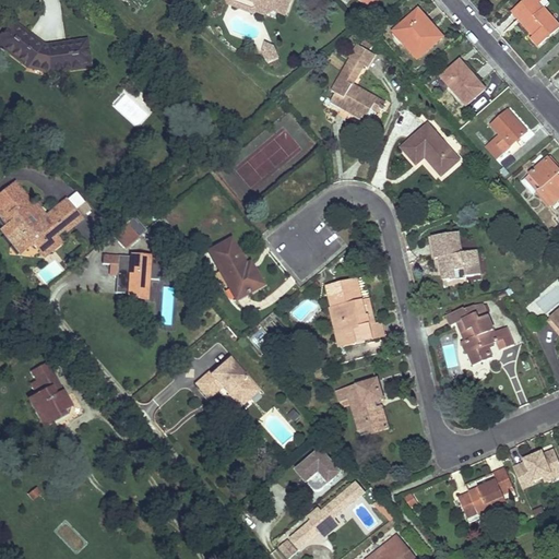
[(249,11),(257,11),(252,2),(248,0),(235,0),(234,1),(233,0),(227,0),(228,3),(249,11)]
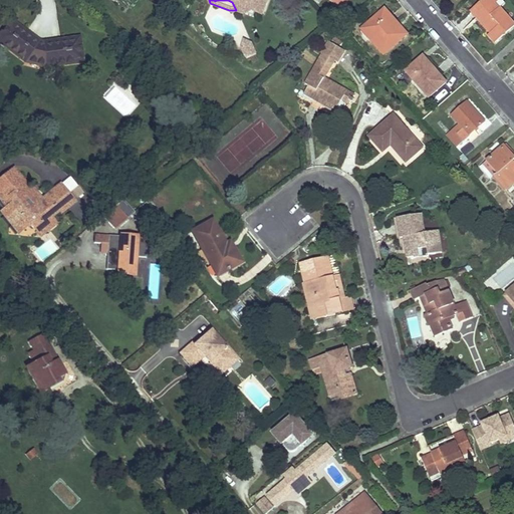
[(262,14),(267,0),(214,0),(215,1),(216,0),(228,0),(232,2),(236,10),(244,13),(251,10),(262,14)]
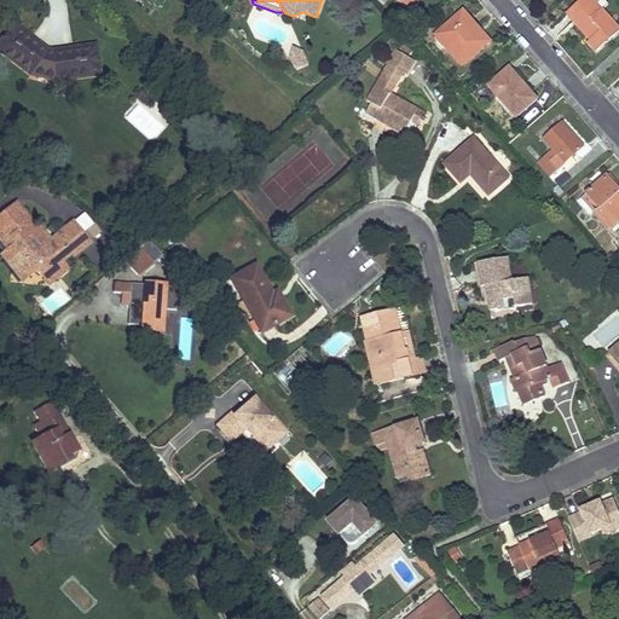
[(618,29),(618,28),(602,9),(600,11),(590,0),(583,0),(571,11),(578,18),(579,17),(583,22),(579,24),(593,40),(589,42),(596,51),(618,29)]
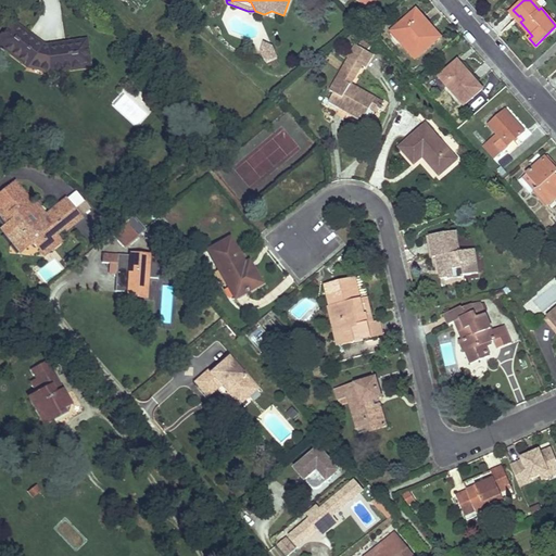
[(542,0),(530,0),(539,10),(541,8),(545,3),(542,0)]
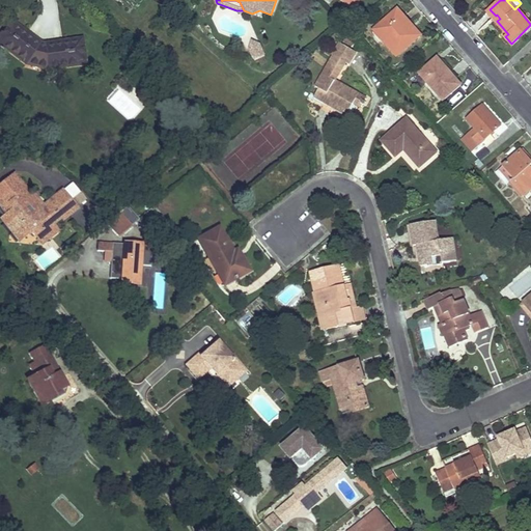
[(397,9),(378,27),(389,39),(385,44),(397,57),(417,39),(404,26),(409,23),(397,9)]
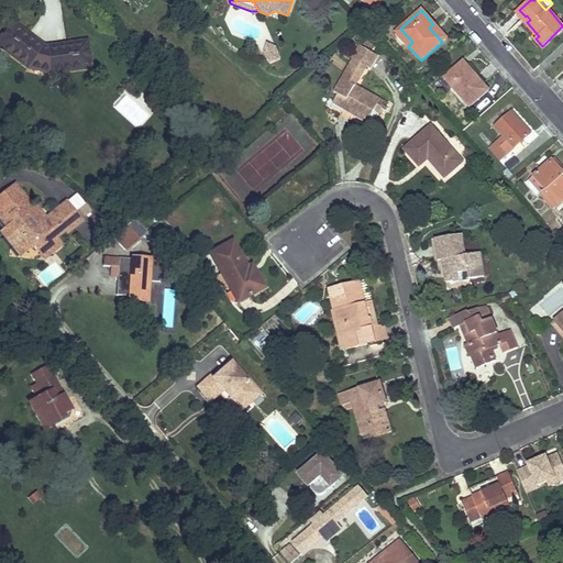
[(517,12),(527,22),(530,20),(527,15),(526,17),(519,10),(517,12)]
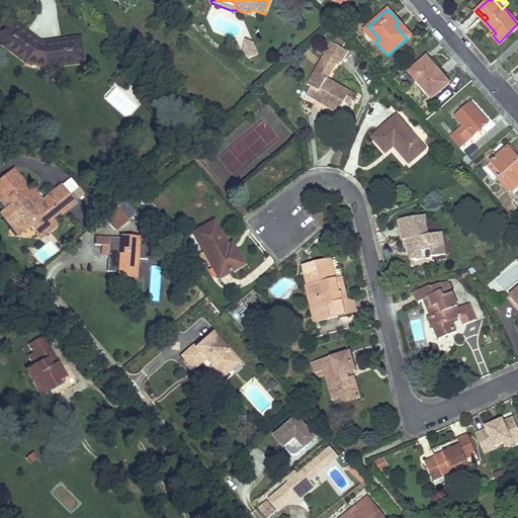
[(39,42),(11,21),(0,35),(0,41),(26,62),(28,58),(46,63),(47,67),(82,61),(79,38),(44,44),(39,42)]
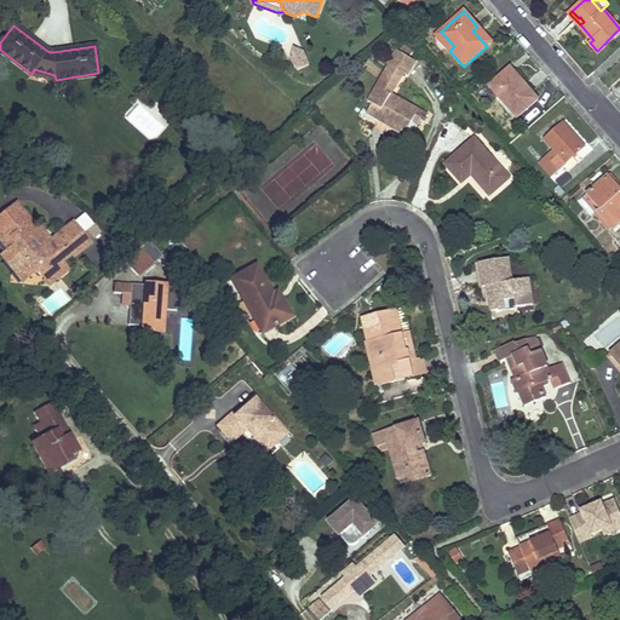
[(492,41),(477,27),(472,30),(487,46),(492,41)]
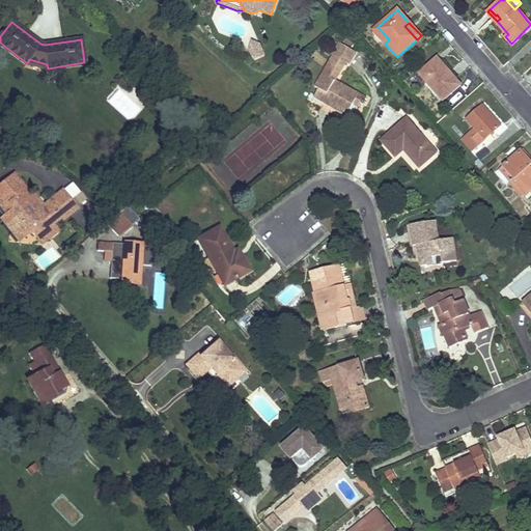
[(389,39),(378,27),(373,30),(385,44),(389,39)]
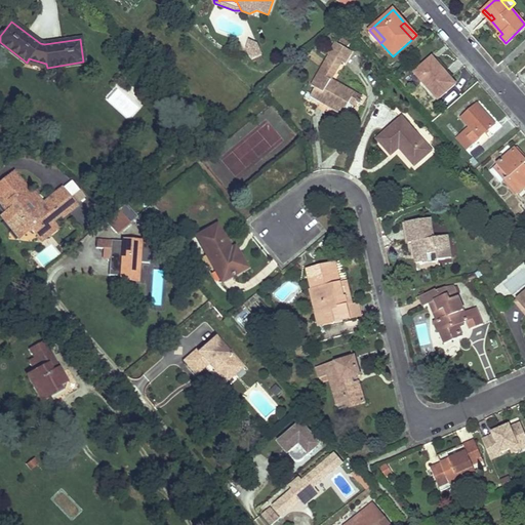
[(340,38),(339,41),(348,46),(350,43),(340,38)]
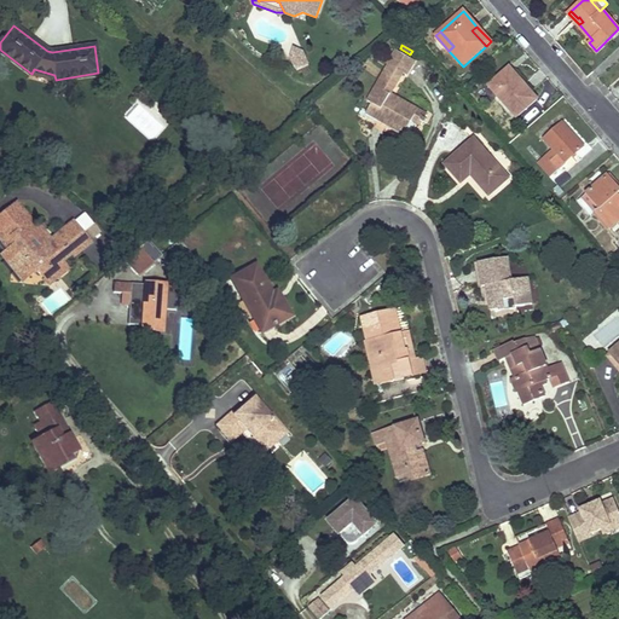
[(296,73),(310,65),(301,47),(288,53),(296,73)]
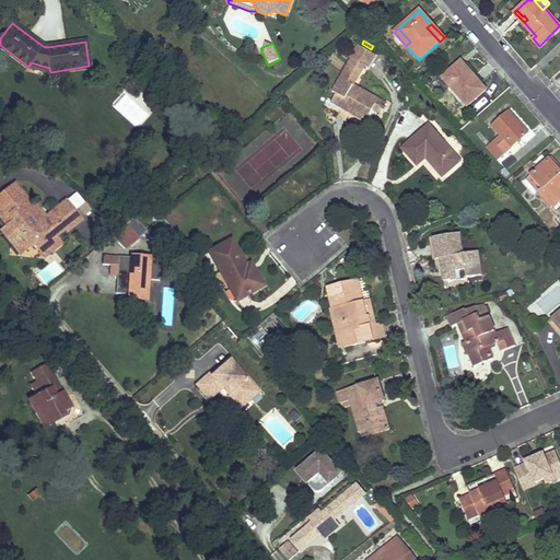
[(337,94),(331,102),(342,108),(345,105),(352,109),(350,113),(365,121),(373,108),(381,113),(386,104),(378,100),(353,85),(364,66),(368,68),(375,55),(358,45),(350,58),(351,59),(333,92),(337,94)]
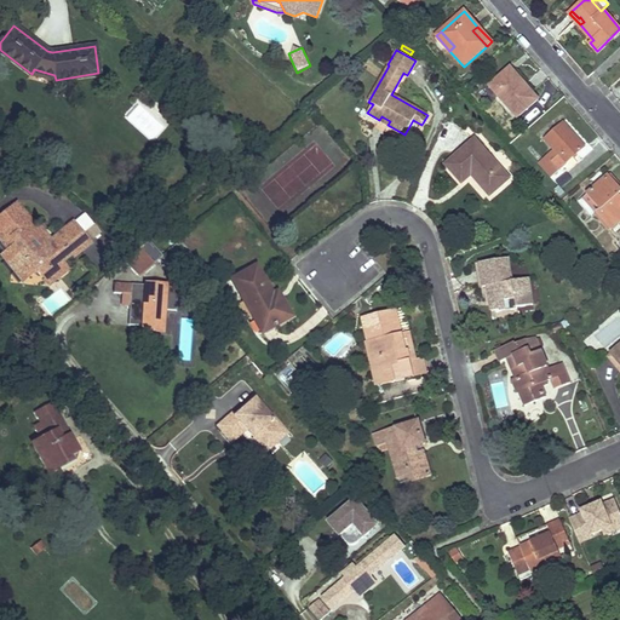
[(510,68),(489,86),(517,118),(538,99),(510,68)]
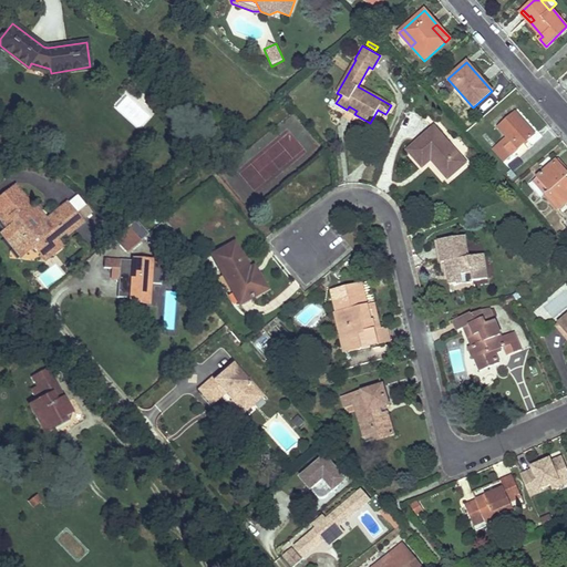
[(50,69),(31,63),(29,68),(51,73),(50,69)]
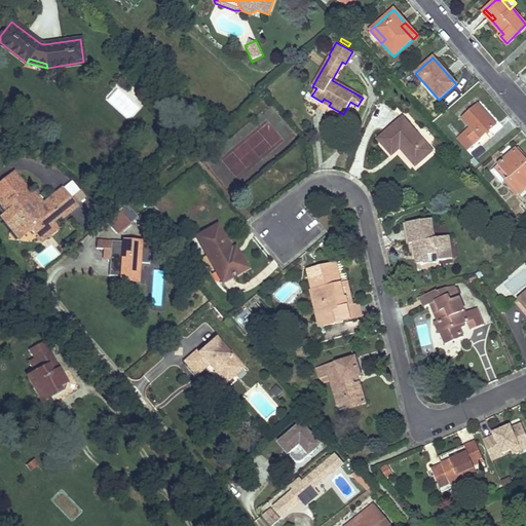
[(140,77),(135,82),(146,92),(151,87),(140,77)]
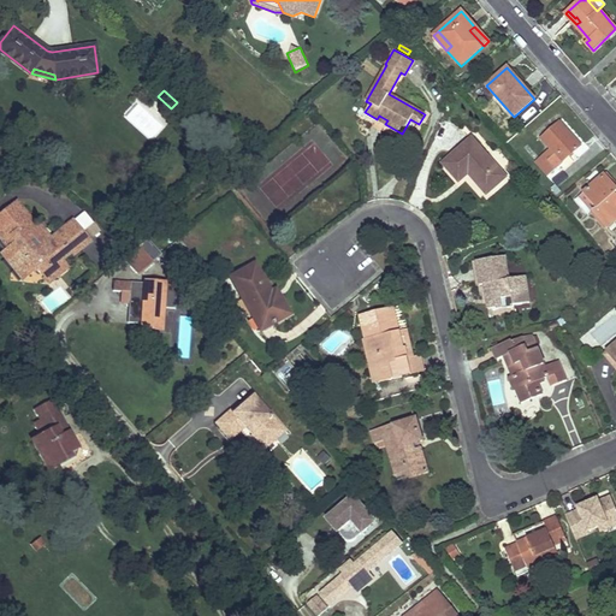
[(560,122),(540,138),(555,154),(552,157),(548,152),(537,161),(550,176),(563,164),(581,147),(560,122)]
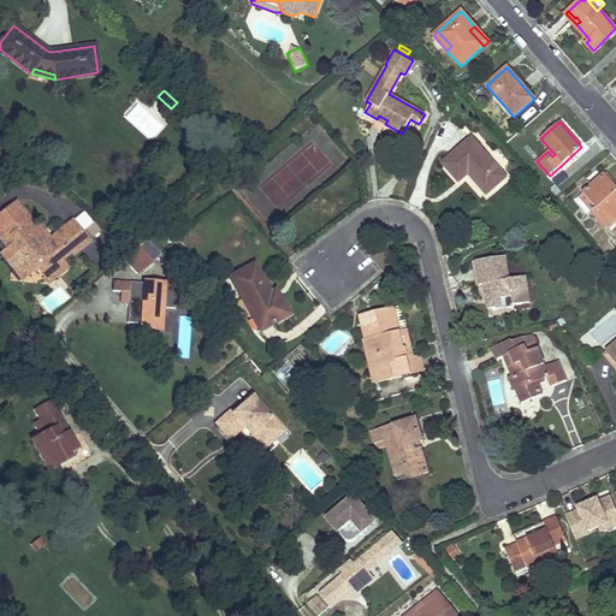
[(471,140),(443,164),(458,182),(468,173),(486,194),(505,177),(471,140)]
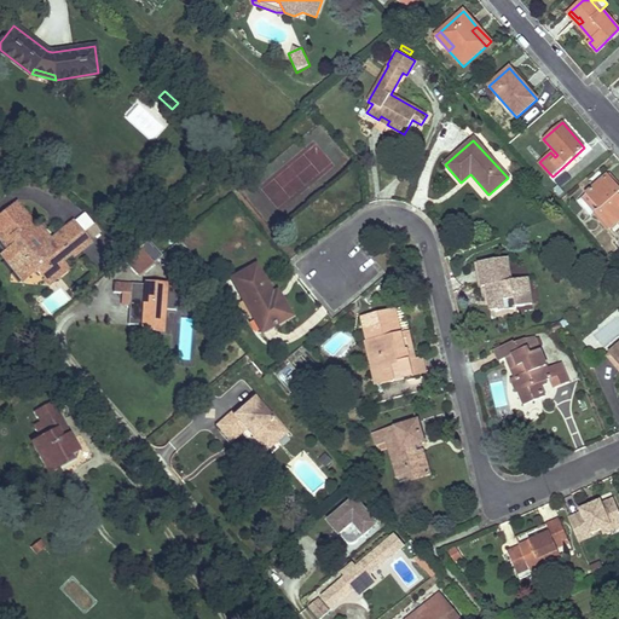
[(618,194),(618,187),(608,175),(585,195),(599,209),(595,213),(609,230),(618,220),(618,195),(618,194)]
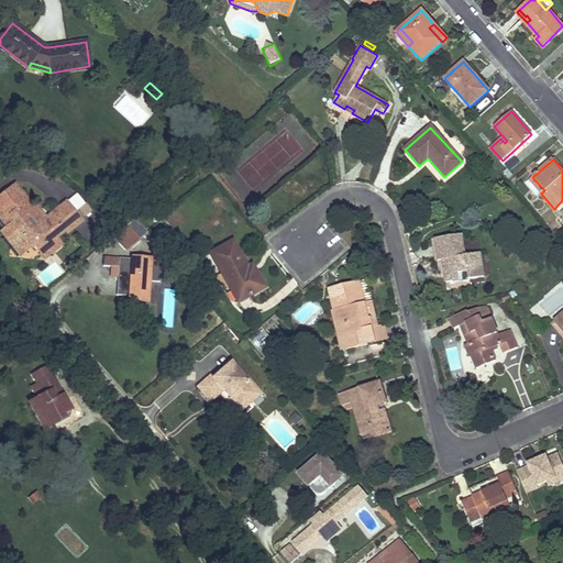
[(532,177),(526,183),(538,197),(541,194),(544,190),(532,177)]
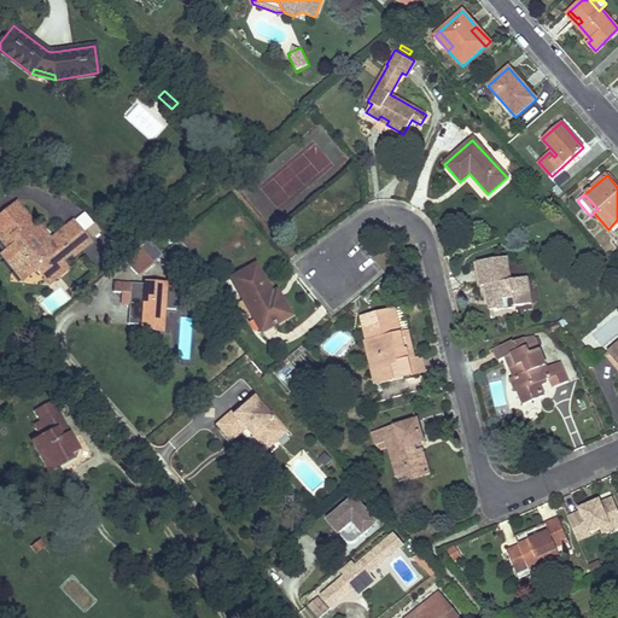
[(16,202),(0,213),(0,232),(5,239),(7,237),(12,243),(5,249),(28,278),(36,270),(47,284),(68,267),(62,260),(69,254),(71,257),(81,250),(64,228),(50,240),(42,245),(34,252),(27,244),(35,237),(31,231),(36,227),(35,227),(16,202)]
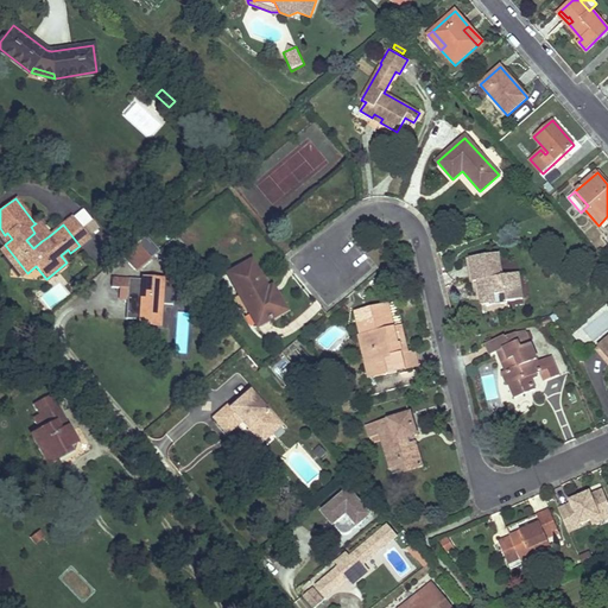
[(73,217),(63,225),(80,246),(89,238),(73,217)]
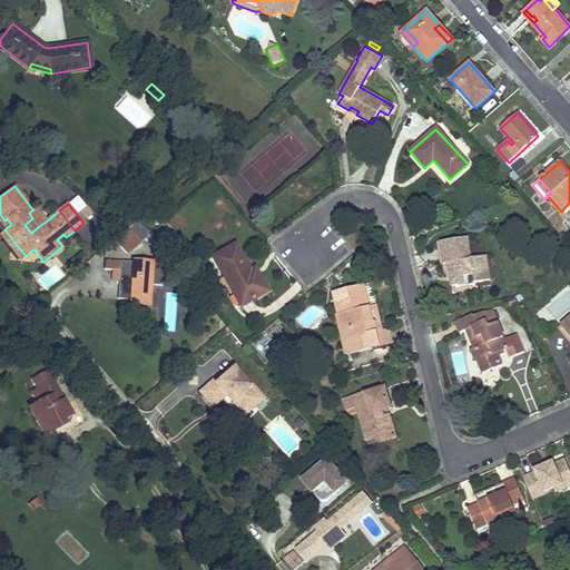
[(82,204),(76,212),(88,220),(94,213),(82,204)]
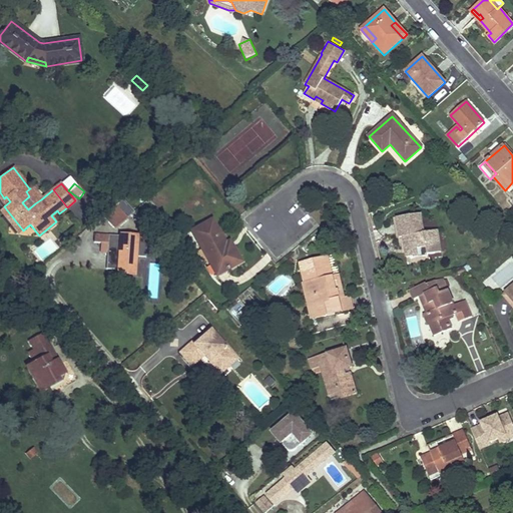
[(29,196),(35,203),(41,199),(31,186),(29,188),(30,188),(26,191),(29,196)]
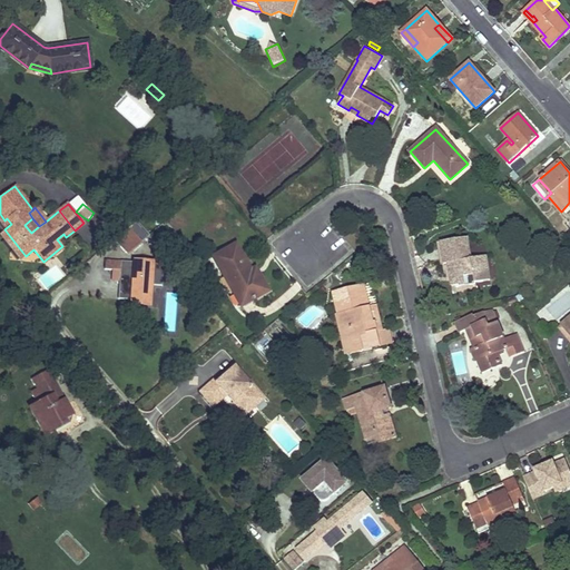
[(5,229),(0,233),(21,259),(26,256),(5,229)]
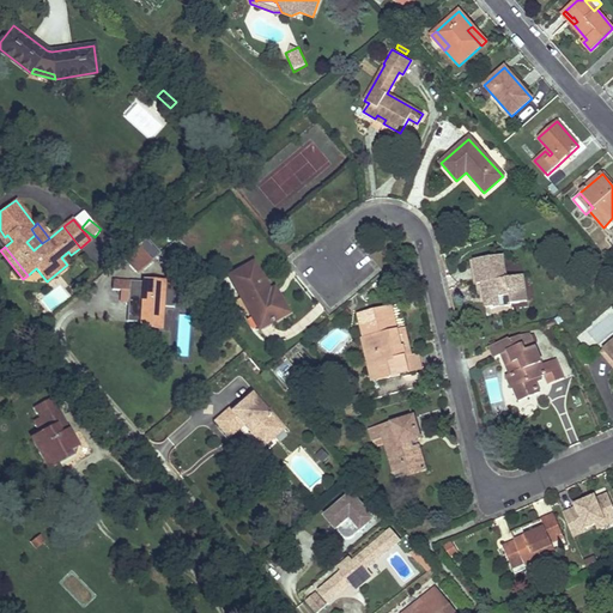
[(503,255),(474,260),(478,284),(483,284),(486,309),(495,308),(495,309),(513,307),(511,304),(527,302),(523,275),(507,278),(503,255)]
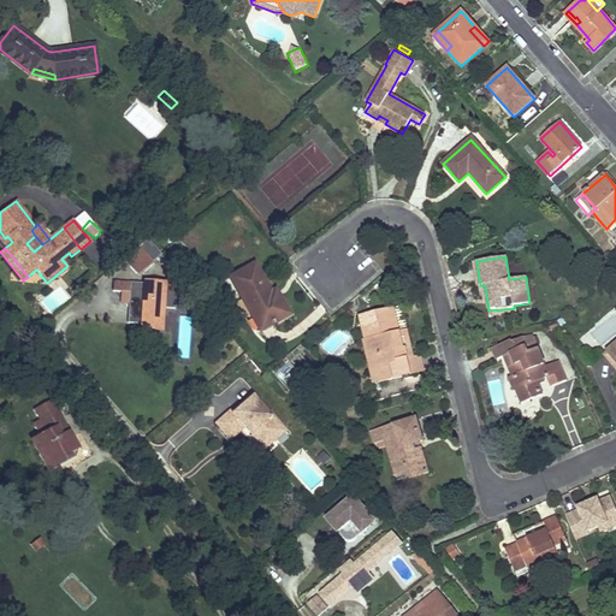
[(255,264),(230,278),(260,332),(289,315),(280,300),(276,302),(271,294),(255,264)]
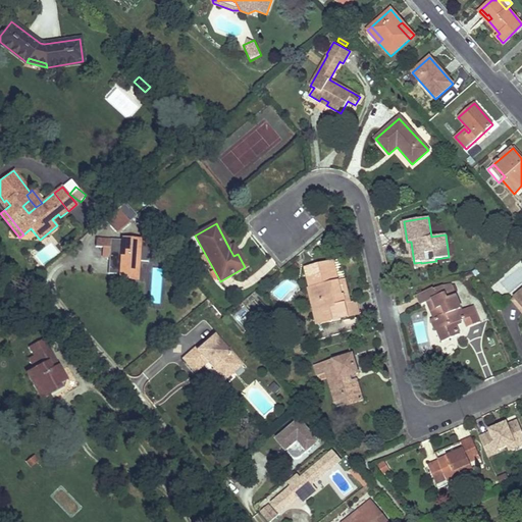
[(148,264),(149,244),(95,240),(94,248),(105,249),(104,259),(108,259),(106,275),(120,276),(121,270),(137,271),(138,263),(148,264)]
